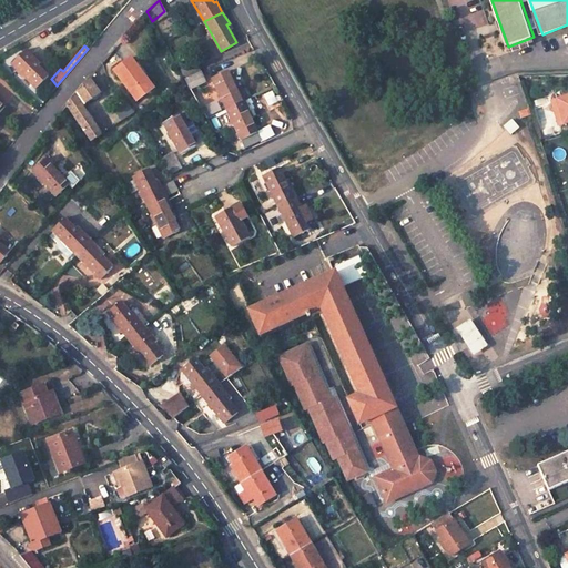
[(26,49),(11,63),(36,88),(49,75),(37,64),(39,62),(26,49)]
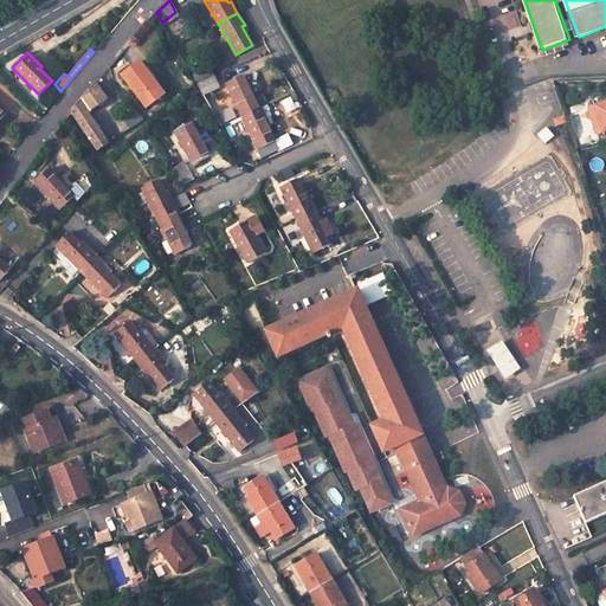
[(163,92),(140,60),(122,75),(144,108),(163,92)]
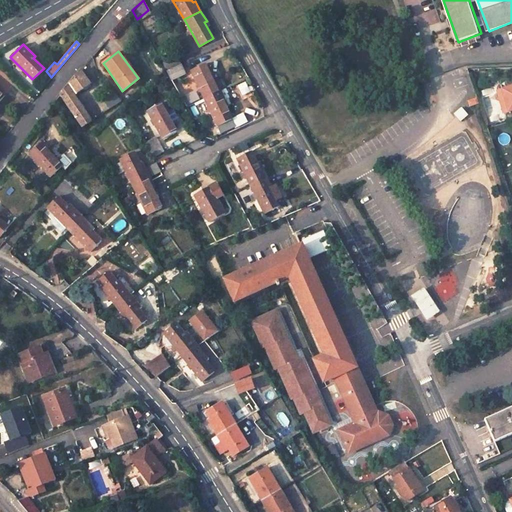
[(181,65),(176,55),(163,61),(167,71),(181,65)]
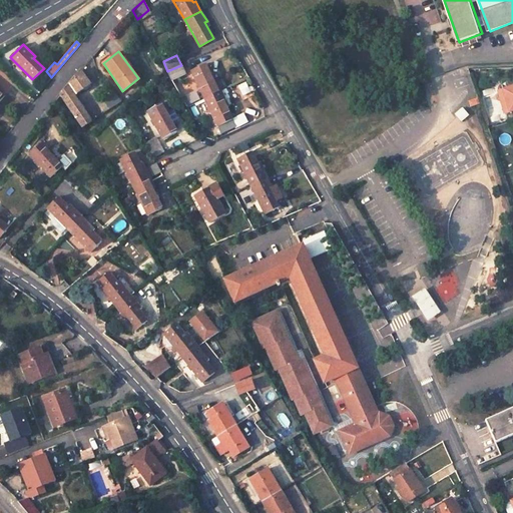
[(220,90),(216,81),(213,82),(205,64),(191,71),(204,97),(220,90)]
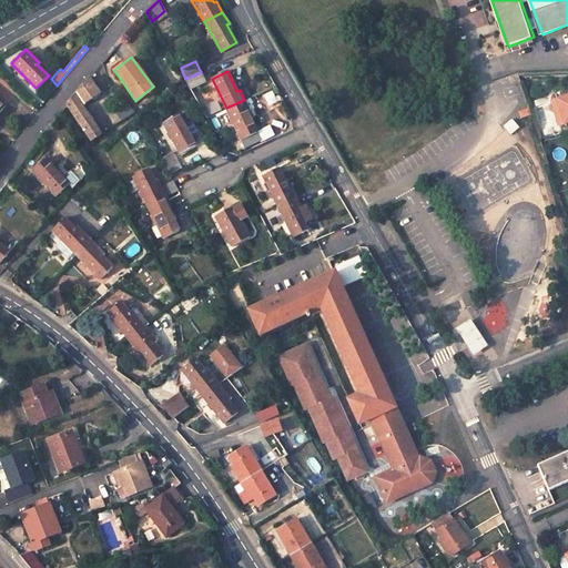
[(184,79),(190,89),(205,82),(201,72),(185,79),(184,79)]
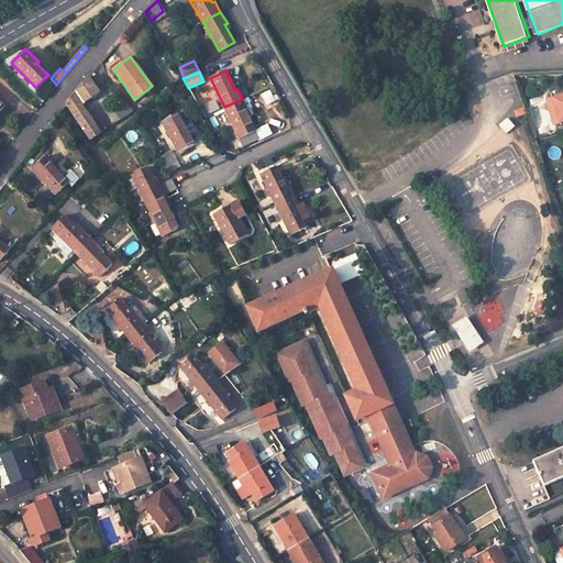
[(66,103),(89,140),(100,133),(81,105),(99,91),(91,79),(94,77),(91,74),(66,103)]
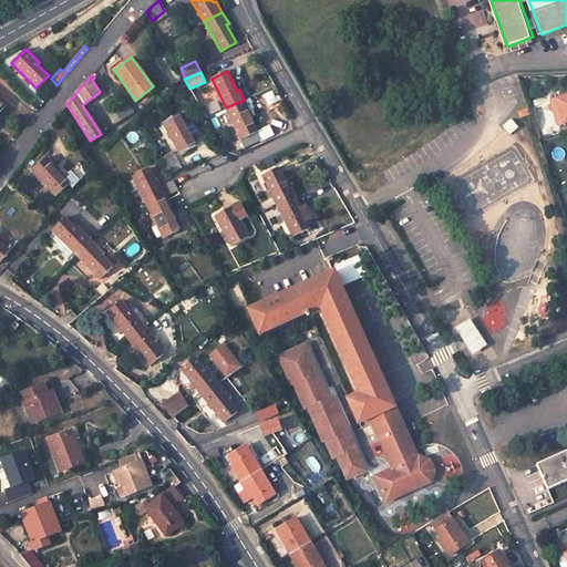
[(562,123),(566,121),(566,95),(554,100),(562,123)]
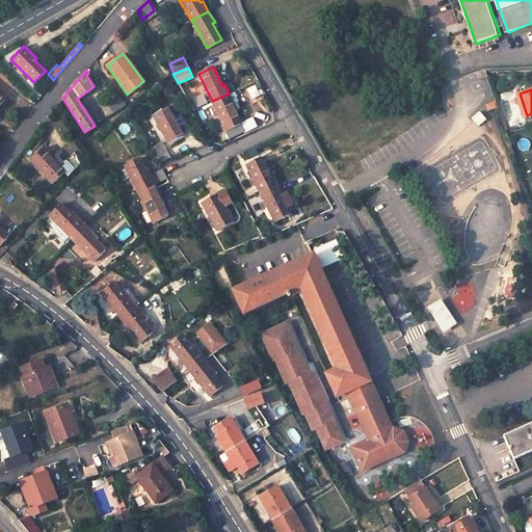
[(212,101),(230,137),(244,131),(231,104),(234,103),(229,94),(212,101)]
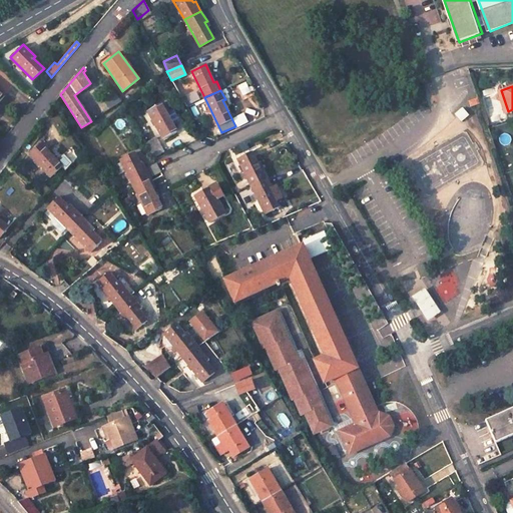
[(508,111),(501,90),(497,91),(503,113),(508,111)]
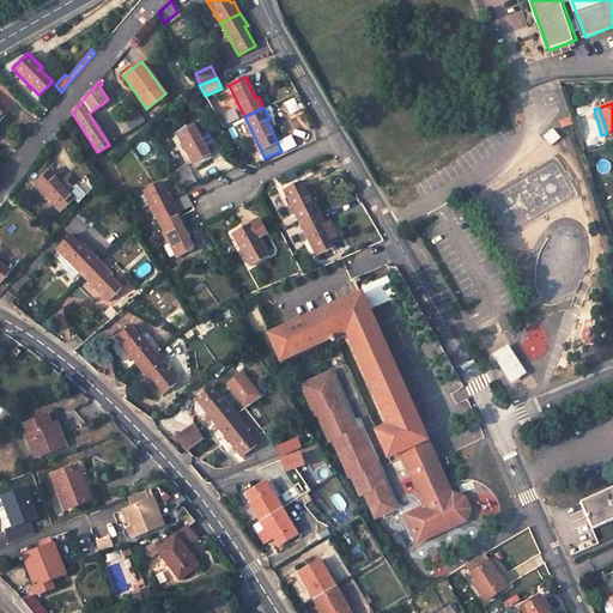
[(134,110),(123,117),(131,129),(144,122),(134,110)]
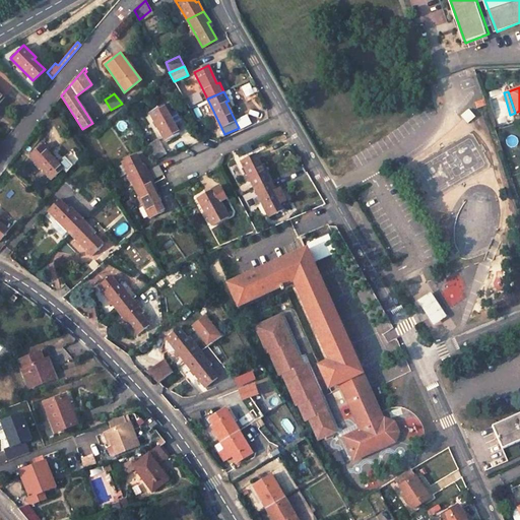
[(475,109),(484,106),(482,101),(473,104),(475,109)]
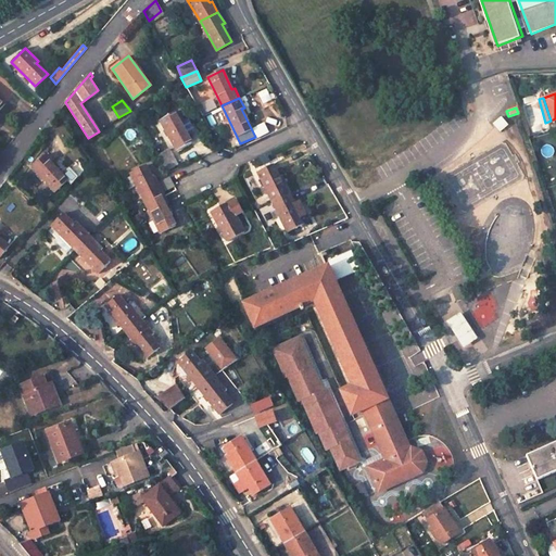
[(160,119),(176,150),(191,141),(188,136),(196,130),(188,117),(182,121),(177,111),(160,119)]
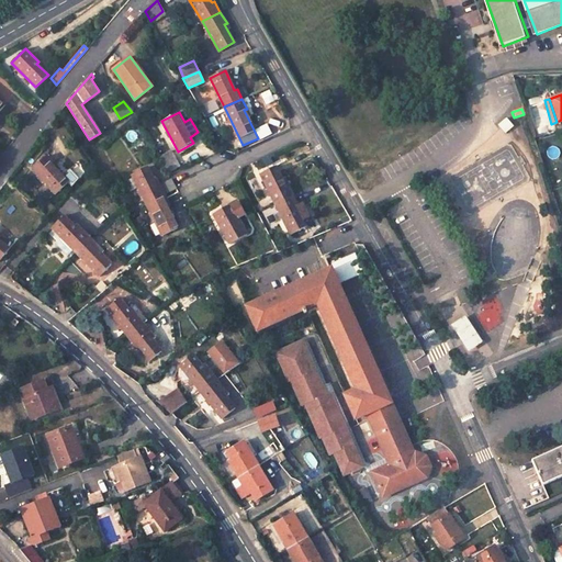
[(510,126),(504,119),(496,125),(501,130),(504,126),(507,130),(510,126)]
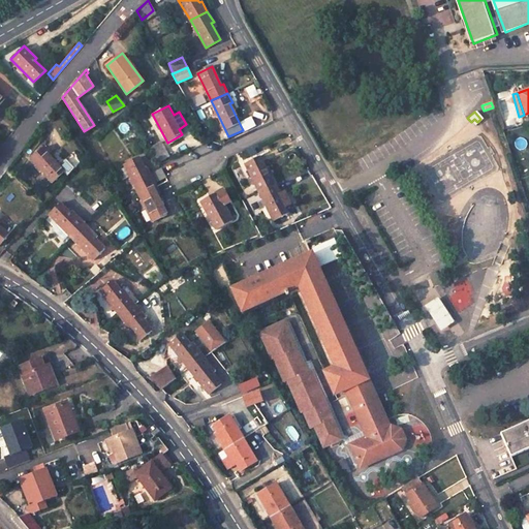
[(182,134),(189,130),(186,124),(179,129),(182,134)]
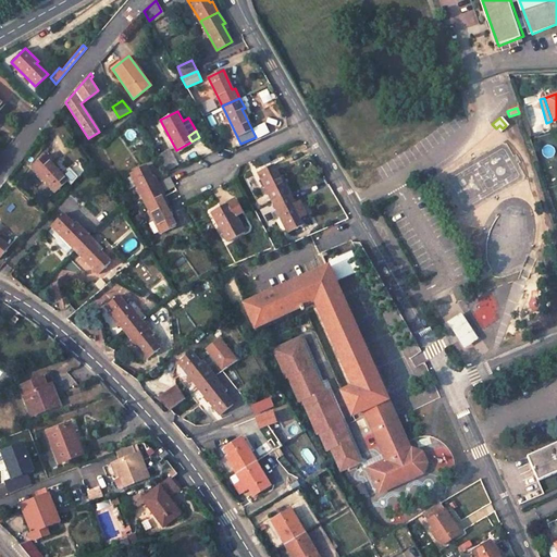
[(47,155),(33,168),(54,192),(66,181),(52,164),(54,162),(47,155)]
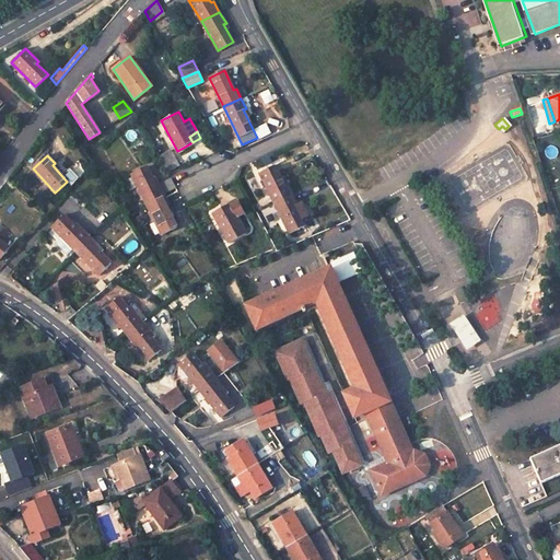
[(167,172),(178,165),(172,155),(161,161),(167,172)]
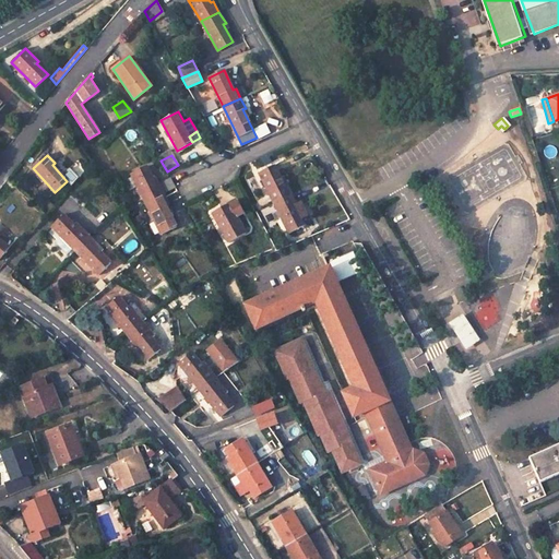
[(170,178),(155,185),(145,166),(130,173),(145,204),(165,194),(164,192),(175,187),(170,178)]
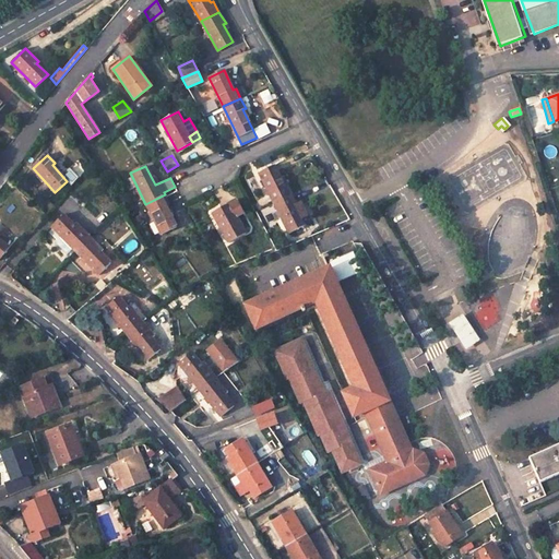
[(289,194),(284,183),(281,186),(271,167),(258,173),(273,203),(289,194)]
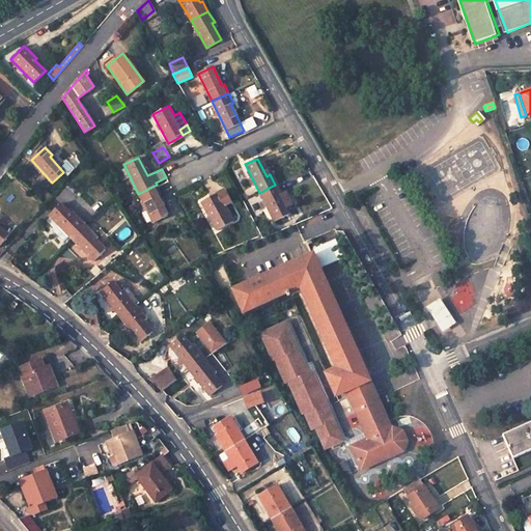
[(138,194),(152,221),(167,215),(158,196),(161,195),(157,185),(138,194)]
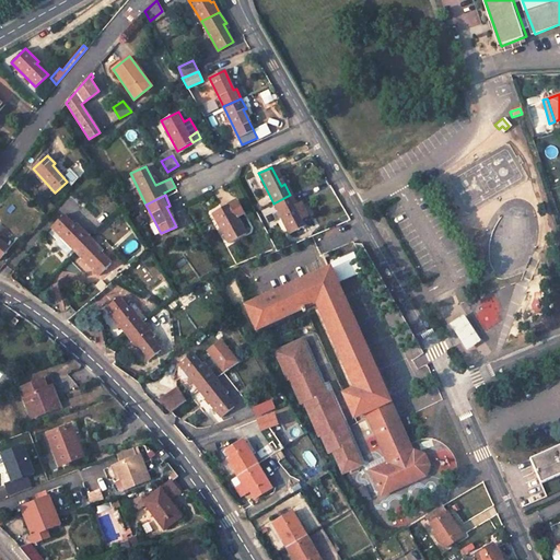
[(273,203),(289,233),(304,225),(301,218),(305,216),(299,203),(294,206),(290,195),(273,203)]
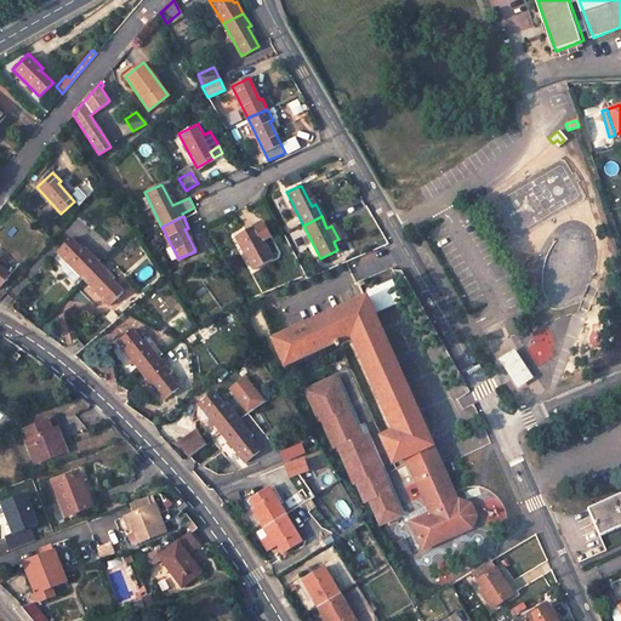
[(261,221),(235,237),(254,269),(273,258),(262,239),(268,235),(261,221)]
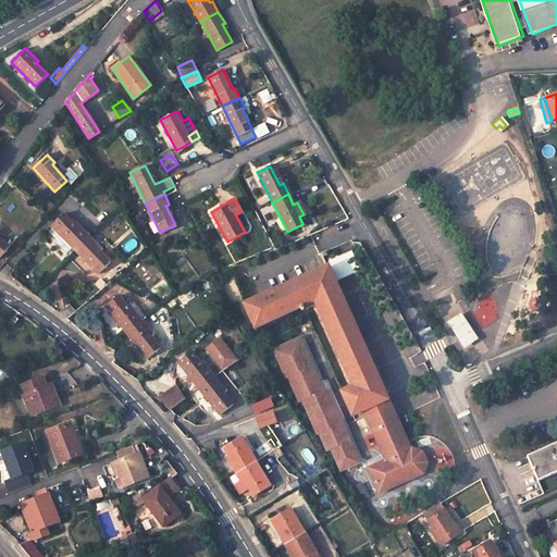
[(77,229),(64,214),(51,226),(61,235),(54,243),(65,254),(69,250),(71,252),(74,249),(88,235),(79,226),(77,229)]
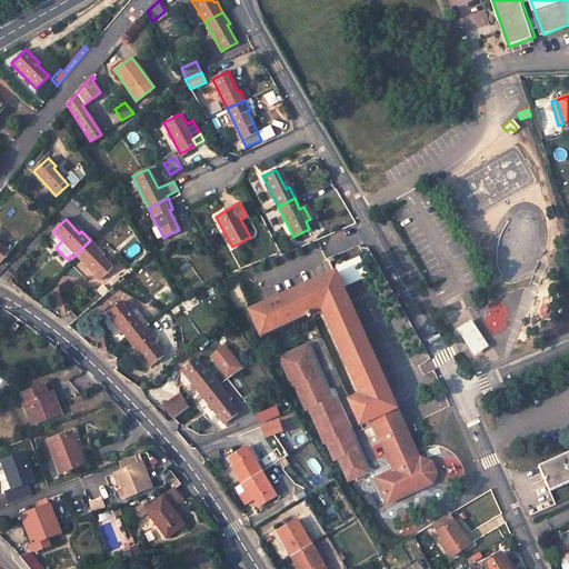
[(76,255),(99,279),(112,267),(97,251),(99,249),(90,240),(76,255)]
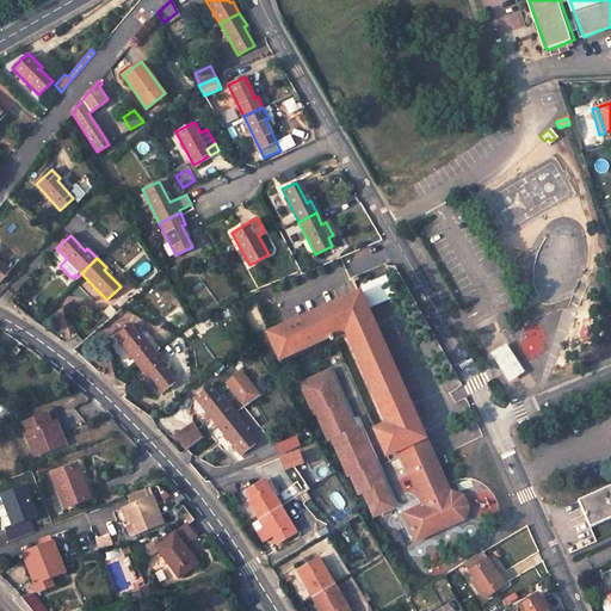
[(360,287),(370,308),(395,297),(386,276),(360,287)]
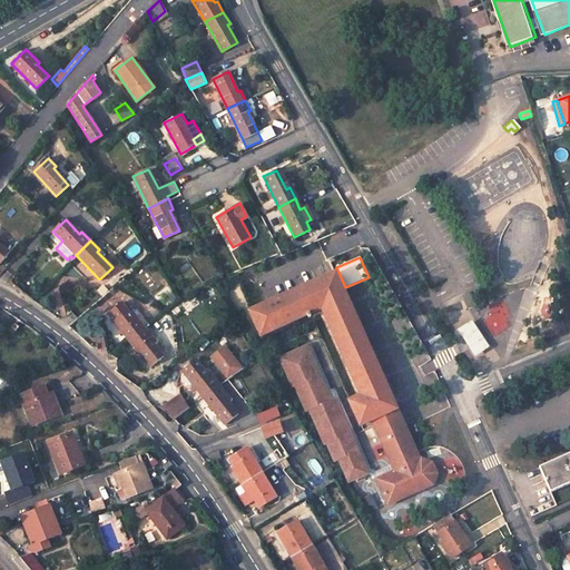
[(420,460),(335,273),(249,311),(259,333),(306,313),(308,316),(311,315),(310,312),(322,306),(362,395),(350,400),(360,423),(372,419),(392,463),(395,471),(377,479),(389,502),(432,483),(436,473),(431,463),(421,459),(420,460)]
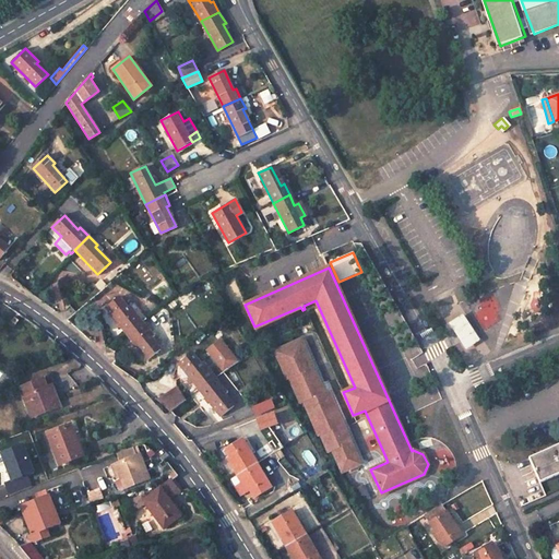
[(106,286),(99,280),(94,285),(99,292),(106,286)]
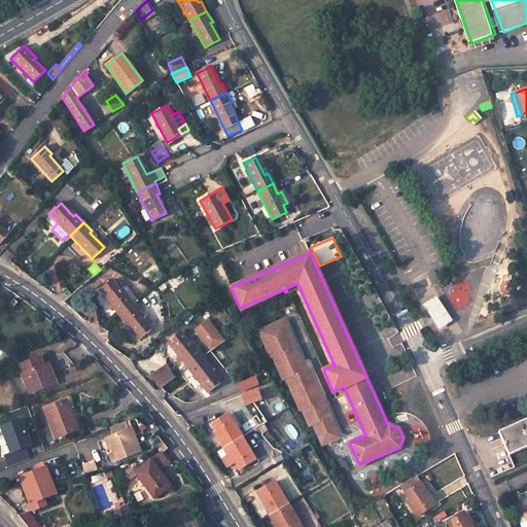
[(134,304),(127,294),(125,295),(112,279),(99,290),(119,315),(134,304)]
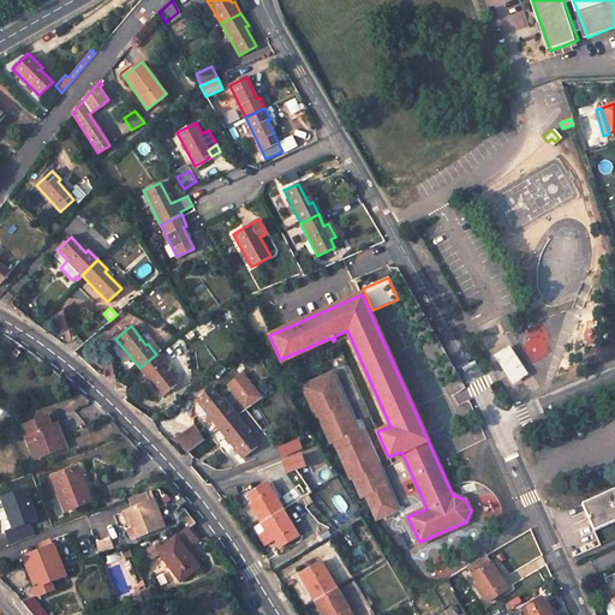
[(494,356),(512,383),(527,374),(508,346),(494,356)]
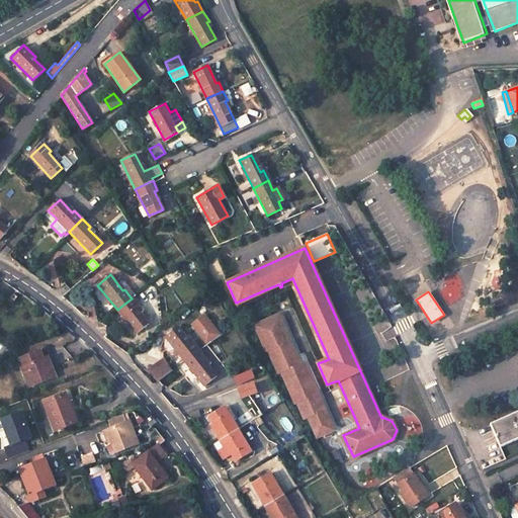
[(117,310),(136,333),(149,323),(141,314),(143,312),(132,298),(117,310)]
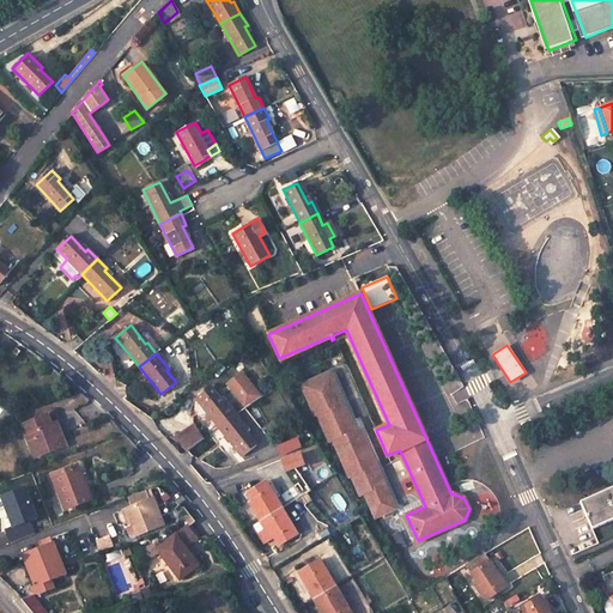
[(422,498),(404,507),(398,504),(359,417),(356,419),(334,370),(329,371),(356,429),(359,428),(395,508),(406,515),(425,507),(422,498)]
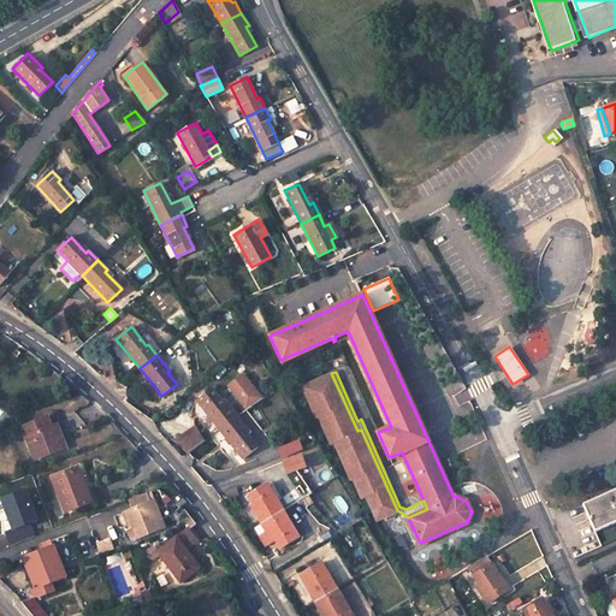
[(397,510),(361,430),(357,431),(331,373),(302,388),(317,419),(319,419),(331,445),(335,444),(351,480),(354,479),(362,498),(367,496),(378,520),(397,510)]
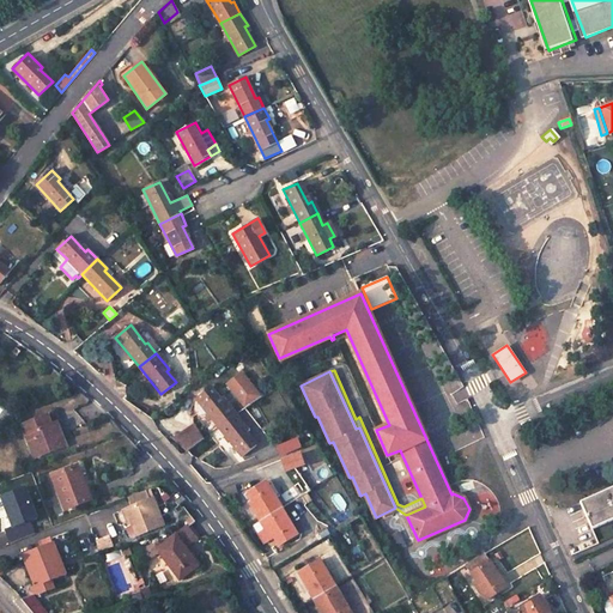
[(228,384),(246,408),(260,398),(241,374),(228,384)]
